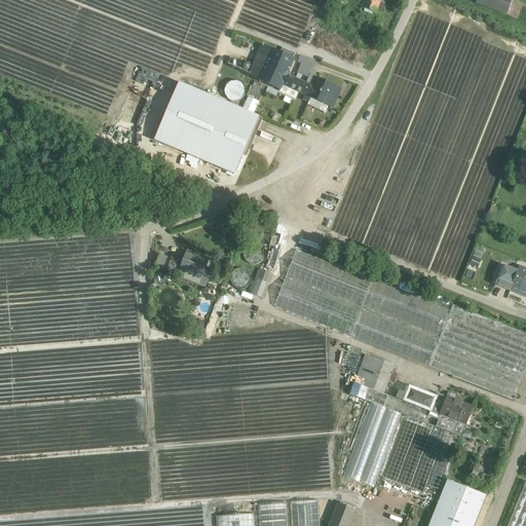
[(338,0),(363,10),(366,1),(363,0),(338,0)]
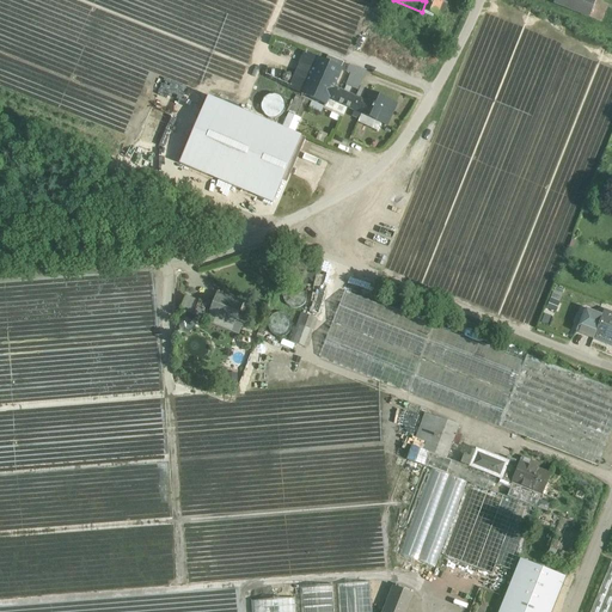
[(442,0),(426,0),(426,1),(422,12),(420,16),(429,19),(430,14),(436,17),(438,14),(441,17),(446,5),(442,4),(442,0)]
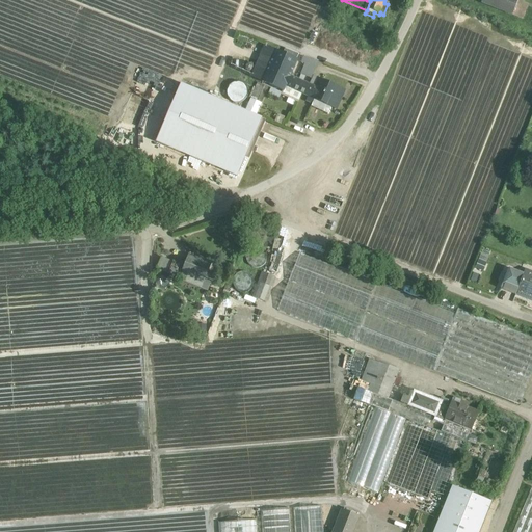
[(517,0),(500,0),(498,8),(512,14),(517,0)]
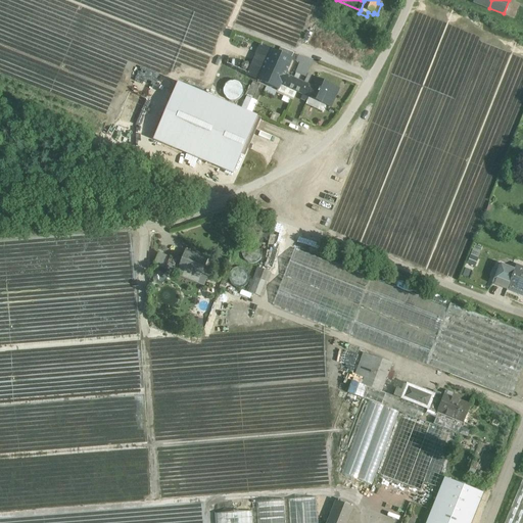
[(516,8),(510,6),(506,16),(512,18),(516,8)]
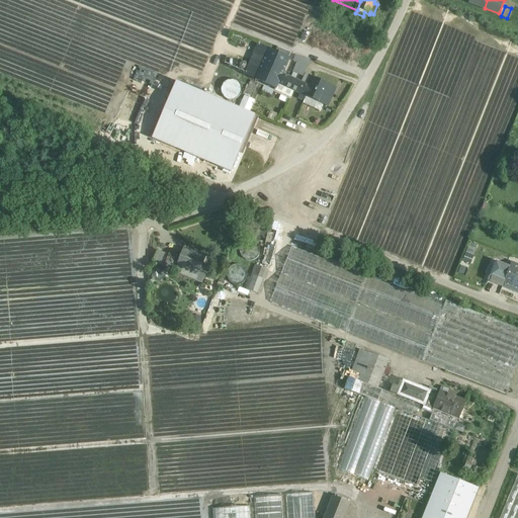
[(276,54),(258,46),(245,74),(275,88),(278,83),(282,74),(288,60),(276,54)]
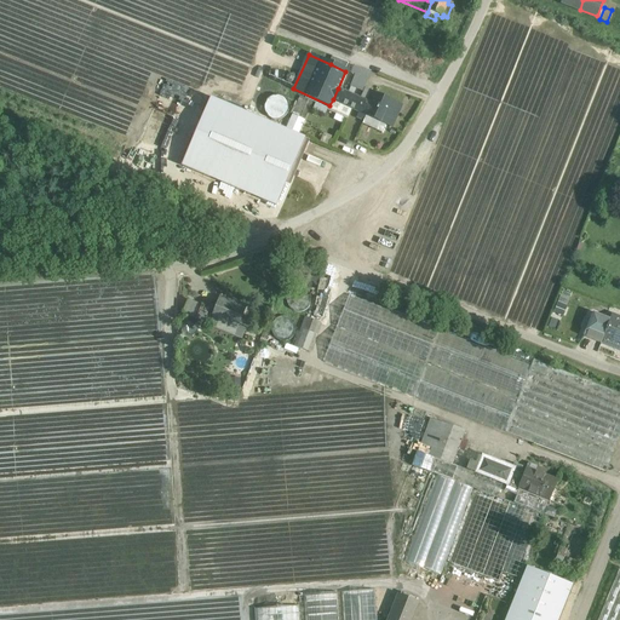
[(349,63),(334,57),(331,64),(345,72),(349,63)]
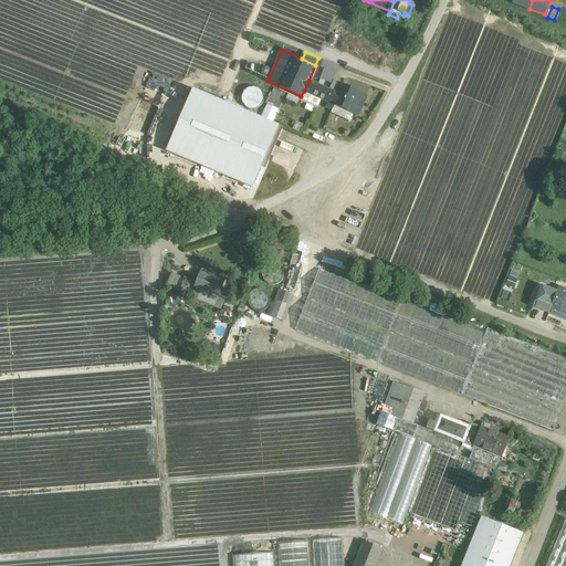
[(264,64),(248,56),(245,62),(251,65),(248,72),(260,77),(263,71),(261,70),(264,64)]
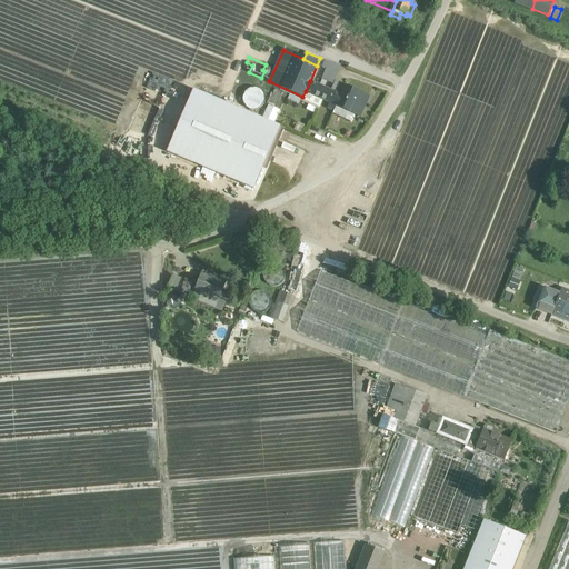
[(155,83),(170,90),(175,81),(158,73),(155,83)]
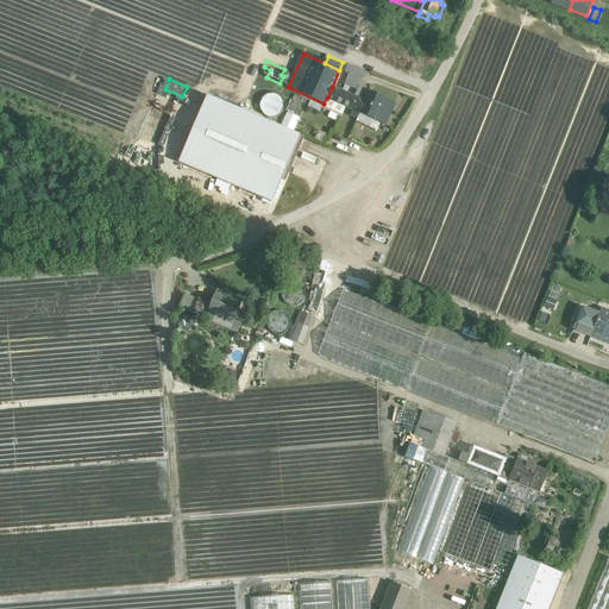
[(360,100),(332,87),(327,98),(360,113),(365,102),(360,100)]
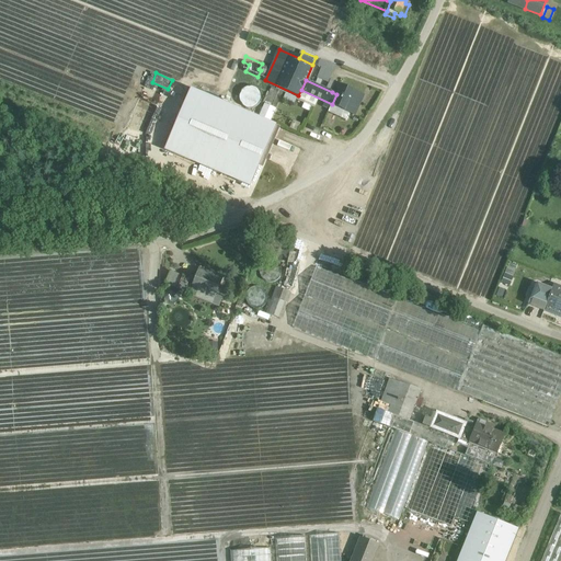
[(354,92),(340,87),(339,90),(333,88),(332,92),(336,94),(332,104),(354,115),(359,103),(351,100),(354,92)]
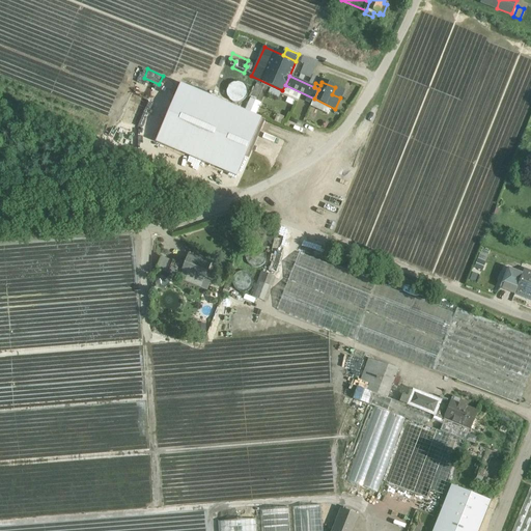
[(156,141),(235,175),(260,118),(180,84),(156,141)]
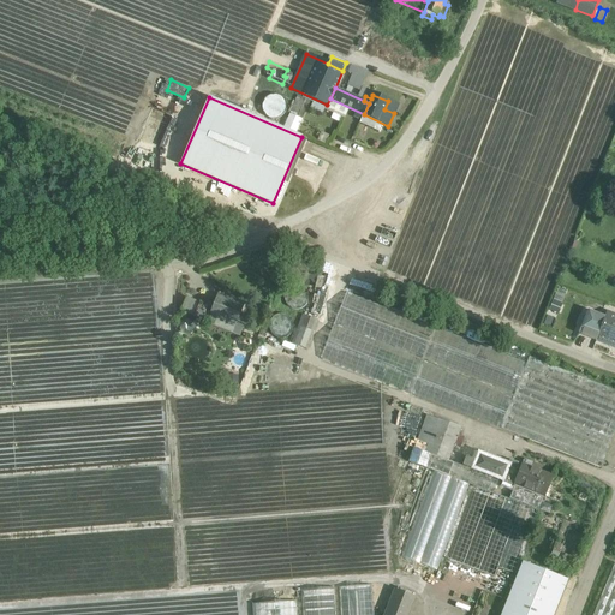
[(309,102),(298,97),(290,115),(302,120),(309,102)]
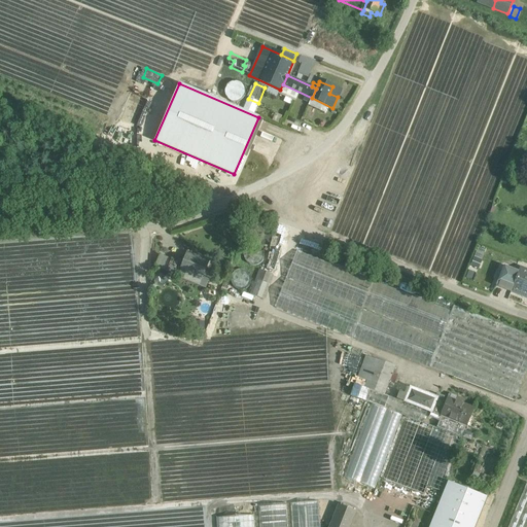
[(341,91),(332,86),(329,94),(338,97),(341,91)]
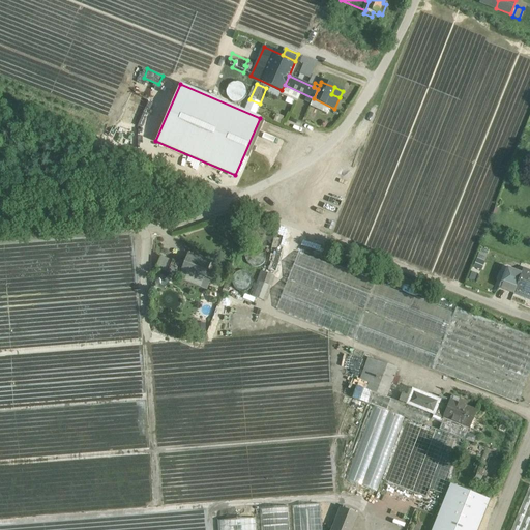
[(276,272),(285,233),(275,231),(268,271),(276,272)]
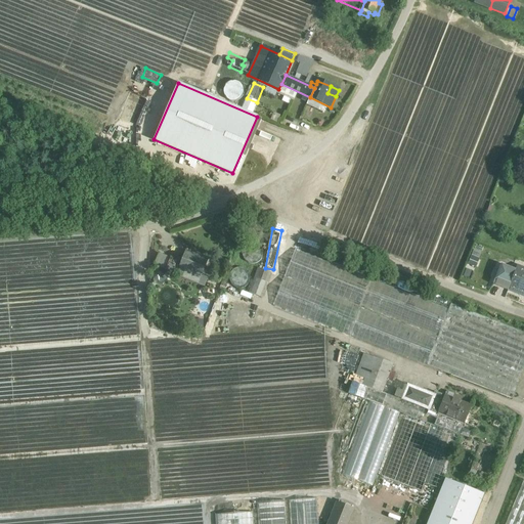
[(300,232),(295,244),(306,249),(311,237),(300,232)]
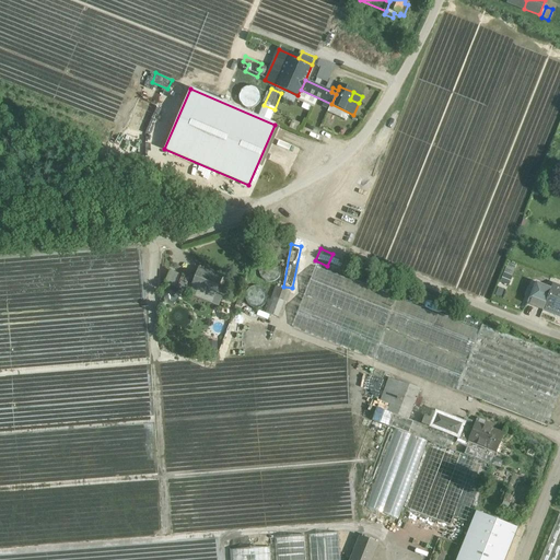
[(506,266),(501,280),(509,283),(514,269),(506,266)]
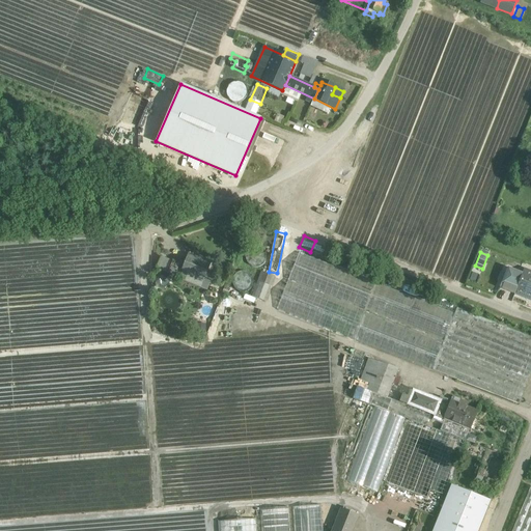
[(453,313),(299,253),(277,309),(431,369),(453,313)]
